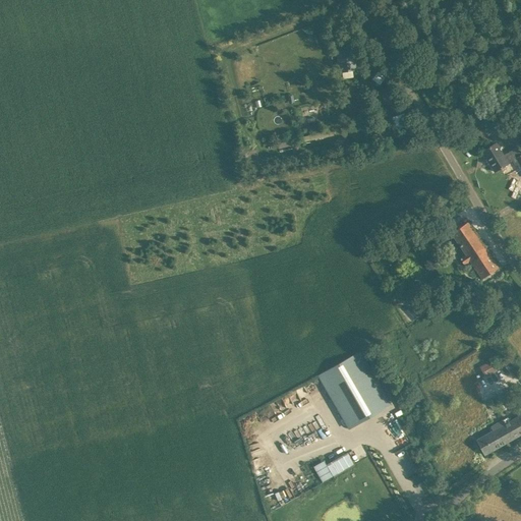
[(339,50),(341,61),(355,59),(353,48),(339,50)]
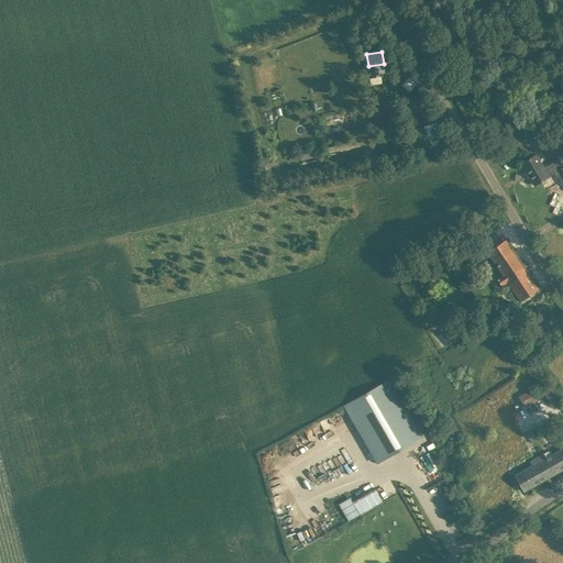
[(424,96),(421,97),(420,95),(410,99),(417,113),(429,108),(424,96)]
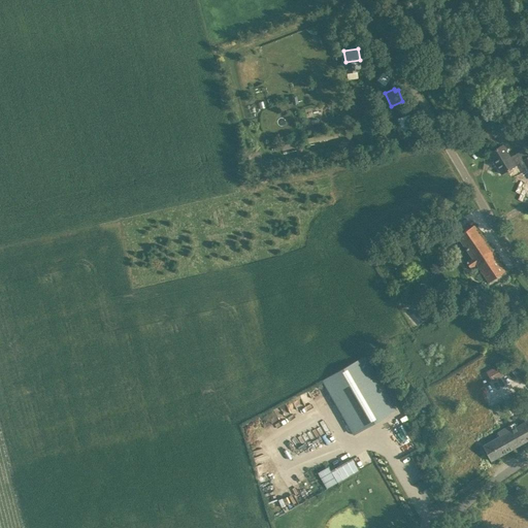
[(381,147),(386,146),(386,147),(394,146),(391,130),(384,131),(385,135),(378,136),(375,137),(376,142),(380,142),(381,147)]
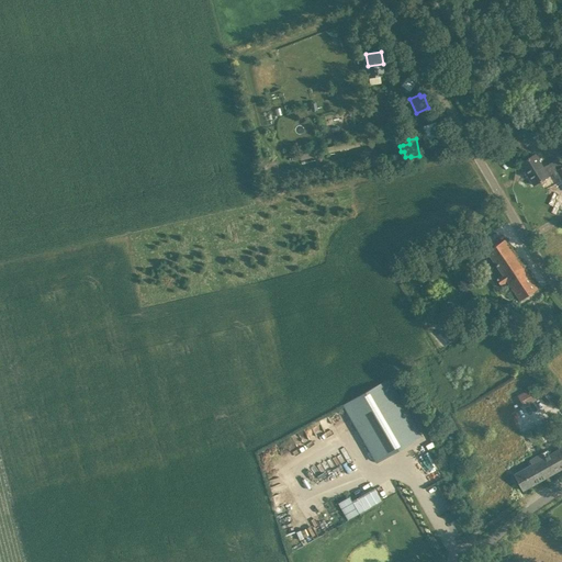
[(561,182),(561,166),(558,159),(543,168),(535,154),(520,163),(534,186),(553,173),(555,172),(559,177),(561,182)]
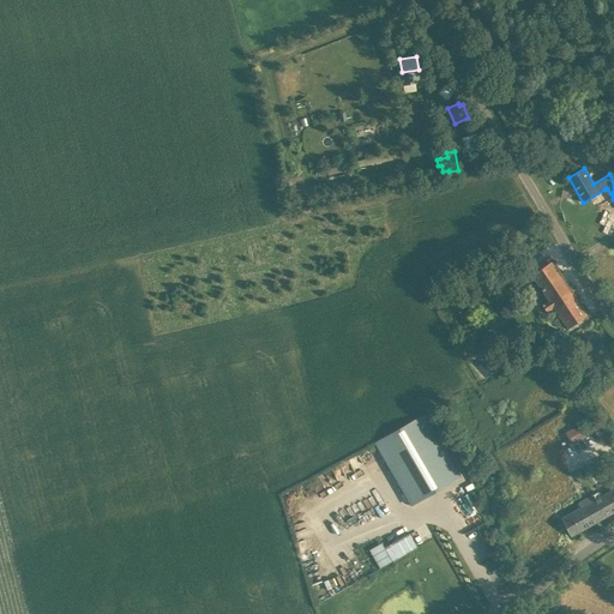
[(305,185),(304,175),(294,176),(296,199),(304,199),(304,196),(308,196),(307,185),(305,185)]
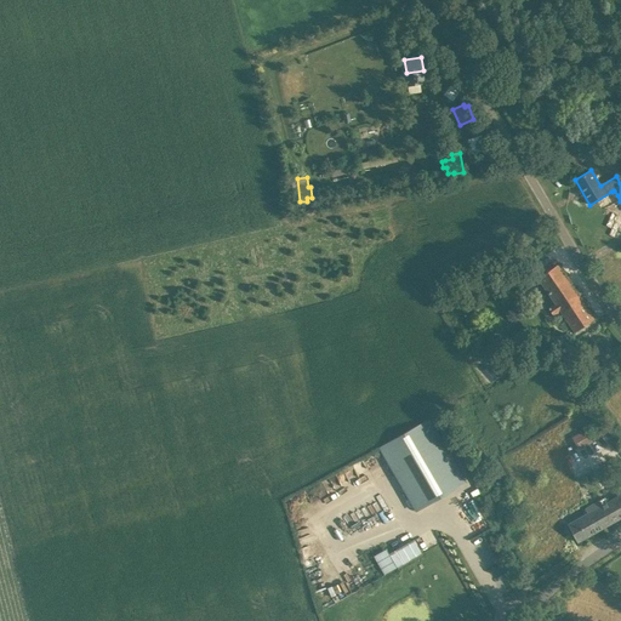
[(524,248),(511,256),(518,266),(530,257),(524,248)]
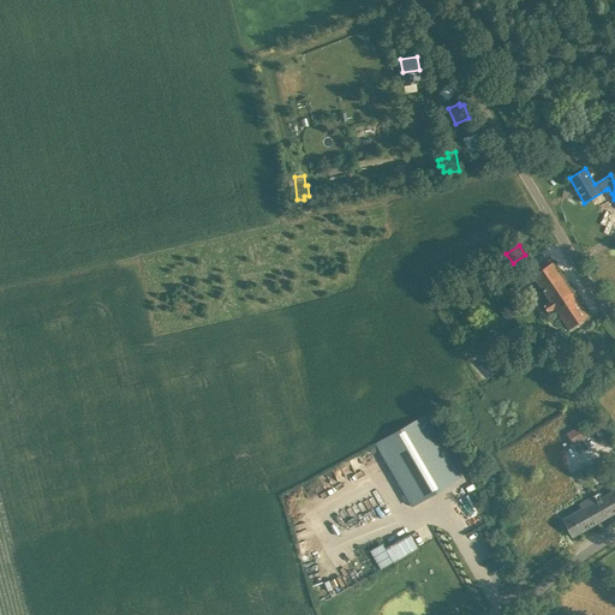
[(569,329),(587,316),(551,262),(532,275),(549,300),(543,305),(548,312),(555,308),(569,329)]
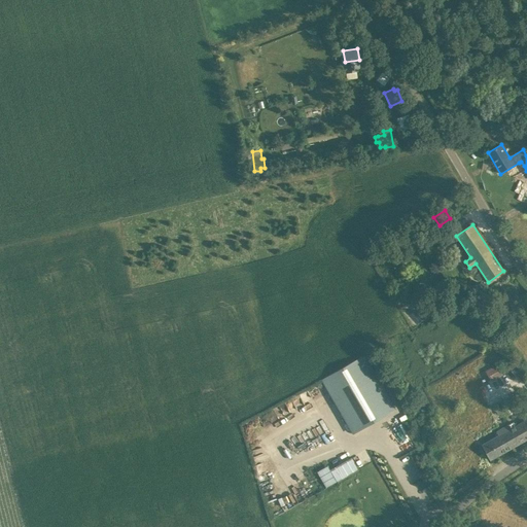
[(363,355),(322,379),(353,433),(395,409),(363,355)]
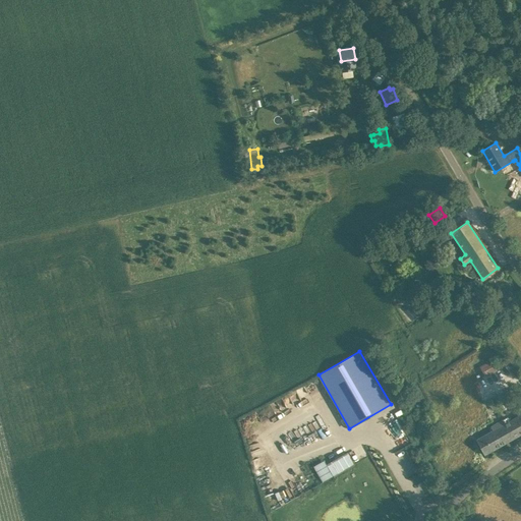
[(491,360),(480,366),(486,377),(498,370),(491,360)]
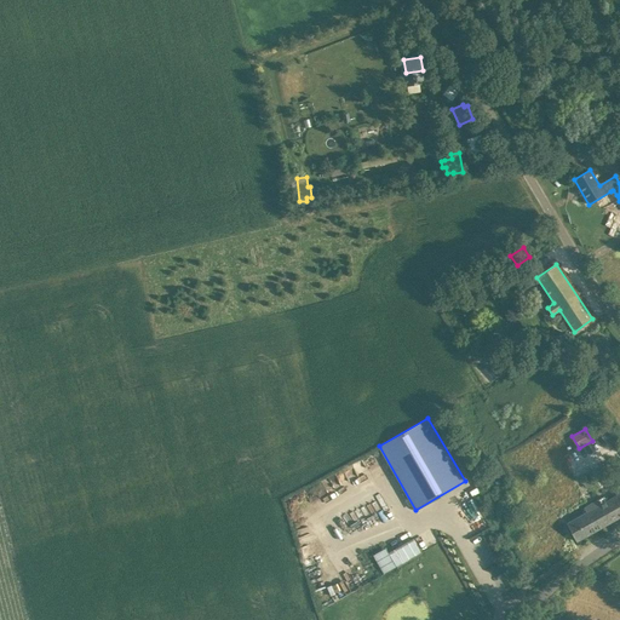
[(591,470),(584,474),(587,481),(595,477),(591,470)]
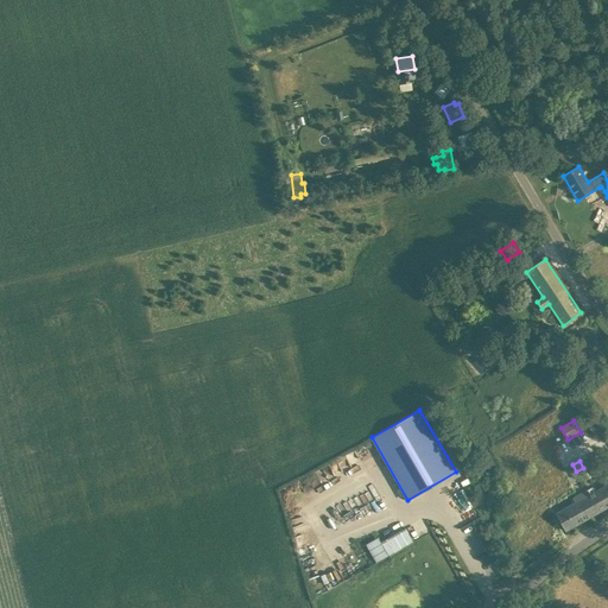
[(607,483),(595,492),(593,487),(572,498),(576,502),(556,513),(565,531),(607,506),(607,483)]
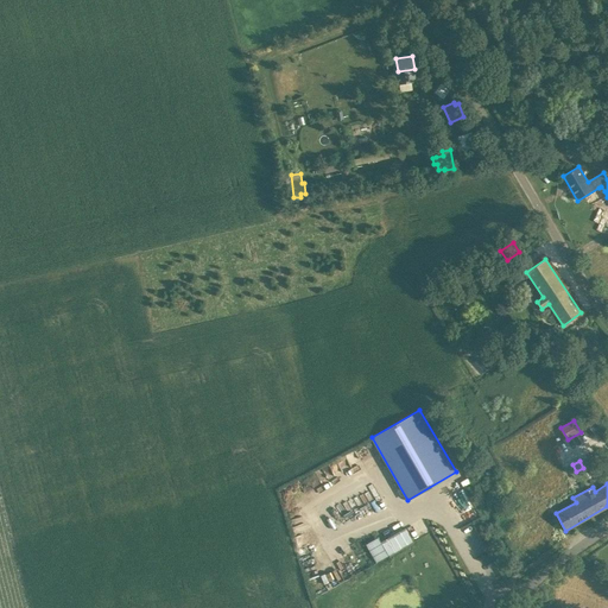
[(480,496),(473,501),(476,507),(485,502),(480,496)]
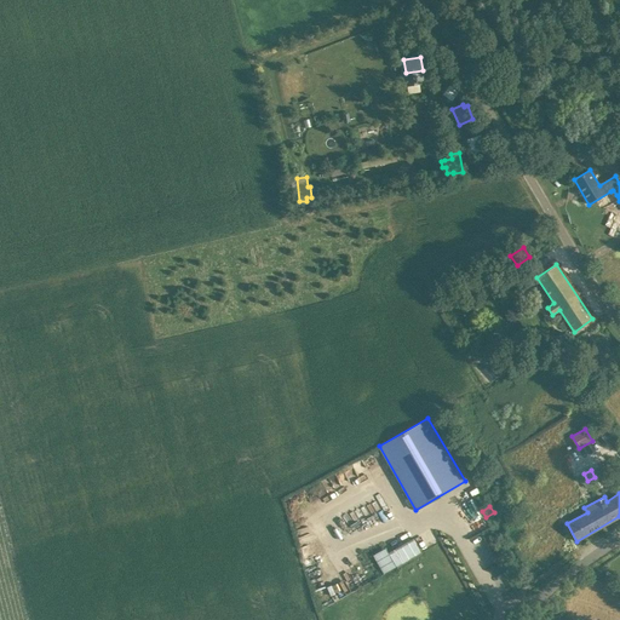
[(414,539),(390,554),(396,566),(422,552),(414,539)]
